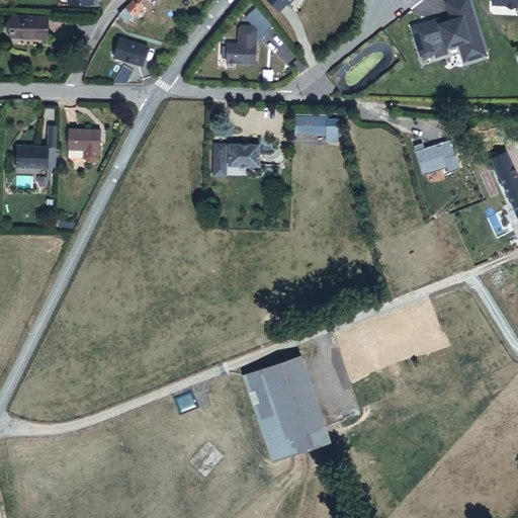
[(133,0),(119,13),(128,23),(151,0),(133,0)]
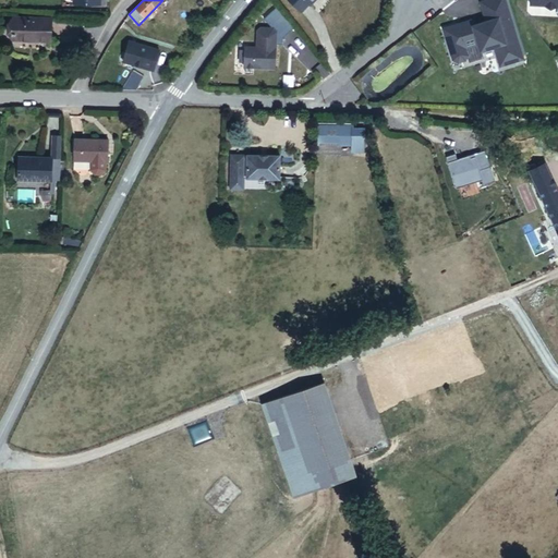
[(315,0),(289,0),(302,14),(315,0)]
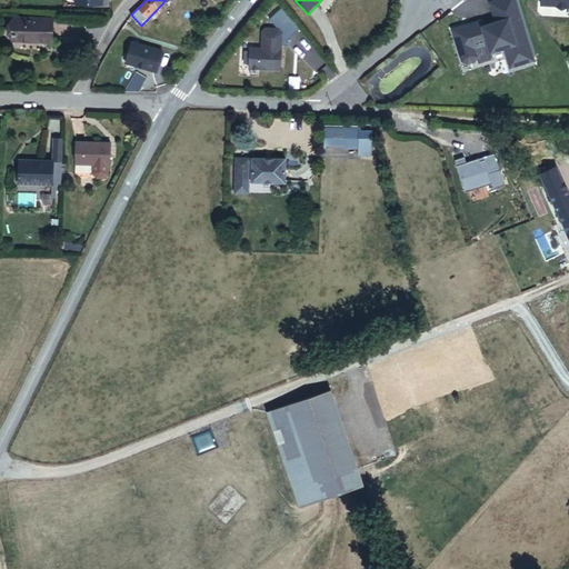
[(537,61),(517,0),(489,0),(497,23),(483,28),(480,19),(451,29),(461,62),(467,67),(475,65),(478,58),(476,50),(487,47),(490,57),(503,52),(509,68),(537,61)]
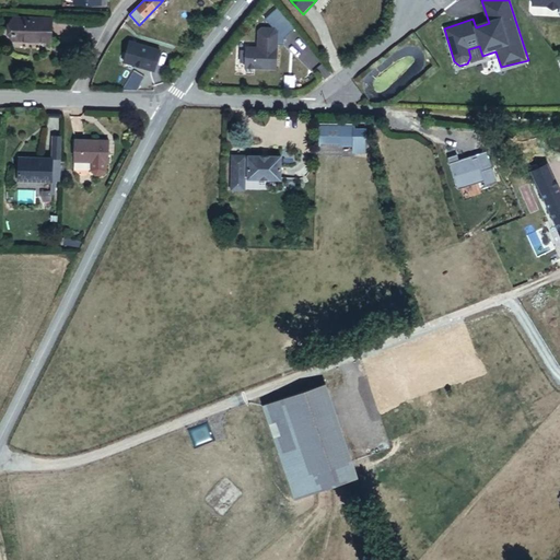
[(559,0),(531,0),(531,9),(559,10),(559,0)]
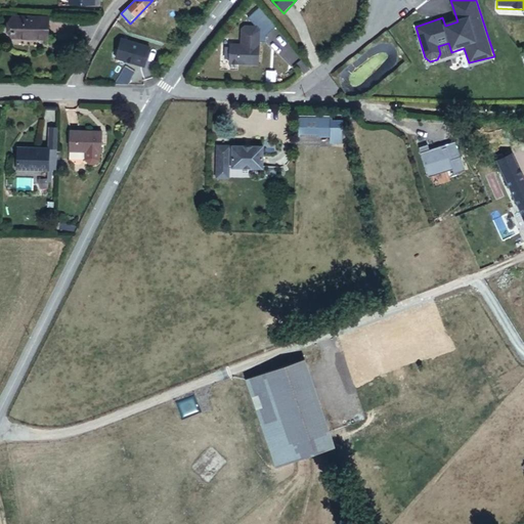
[(262,20),(254,10),(247,16),(256,27),(262,20)]
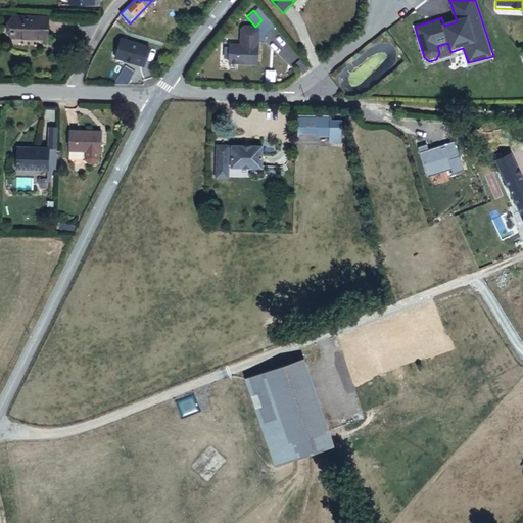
[(18,45),(52,45),(53,24),(18,24),(18,45)]
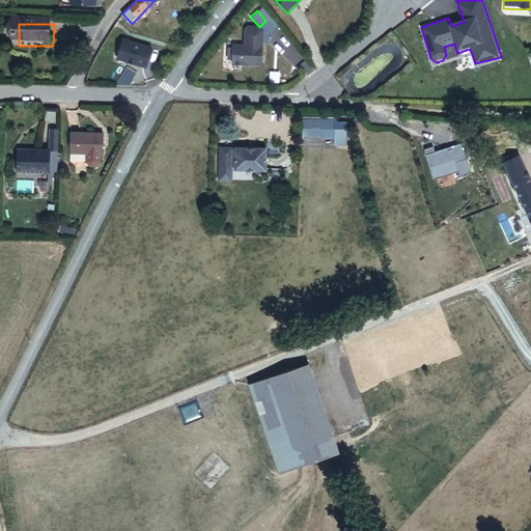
[(259,67),(259,33),(256,30),(245,30),(241,34),(242,49),(230,50),(230,67),(233,67),(239,67),(249,66),(249,67),(259,67)]
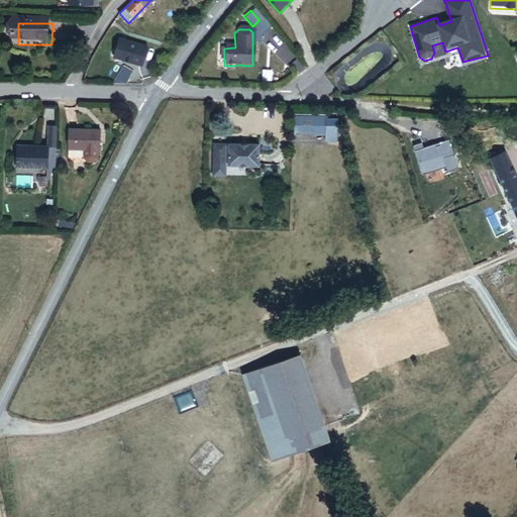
[(111,91),(127,91),(135,78),(122,73),(111,91)]
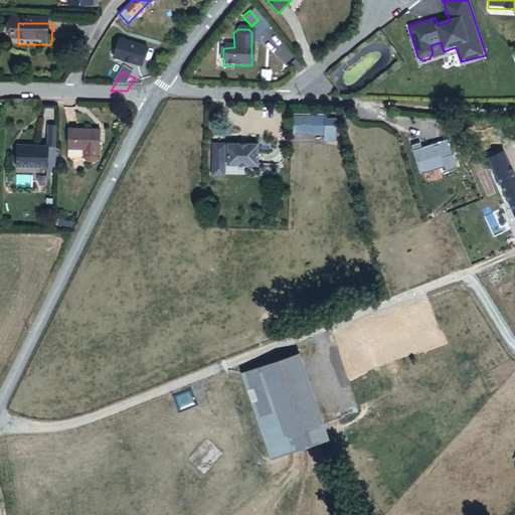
[(323,140),(336,141),(338,117),(294,114),(293,132),(324,134),(323,140)]
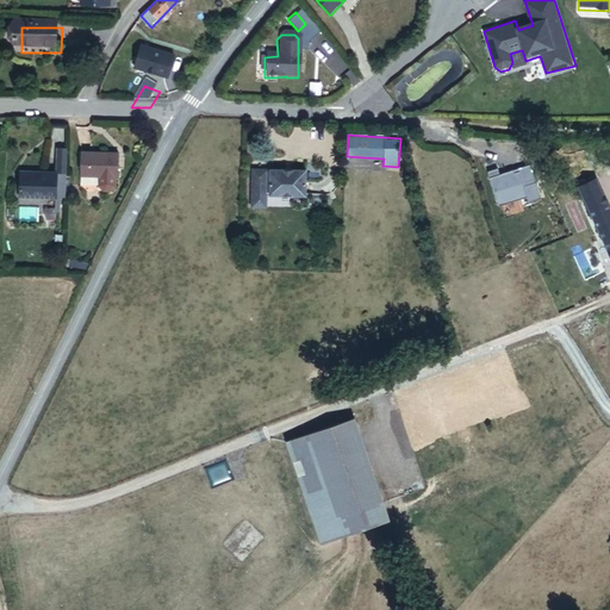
[(124,180),(126,180),(128,155),(88,155),(89,180),(109,180),(109,190),(113,194),(120,193),(125,190),(124,180)]
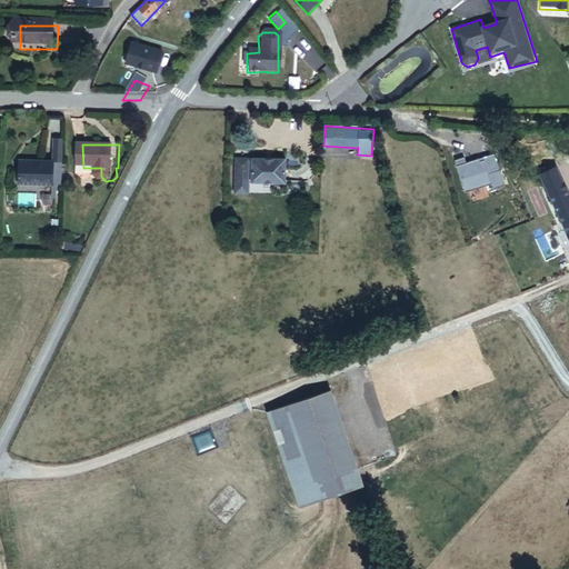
[(69,165),(70,151),(60,150),(60,165),(69,165)]
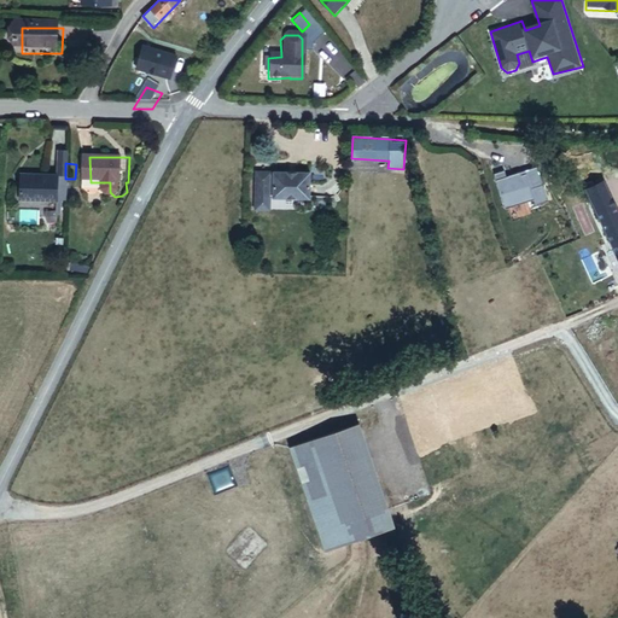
[(313,200),(313,174),(277,173),(275,175),(272,175),(272,173),(258,173),(257,214),(270,214),(272,186),(277,186),(275,199),(313,200)]
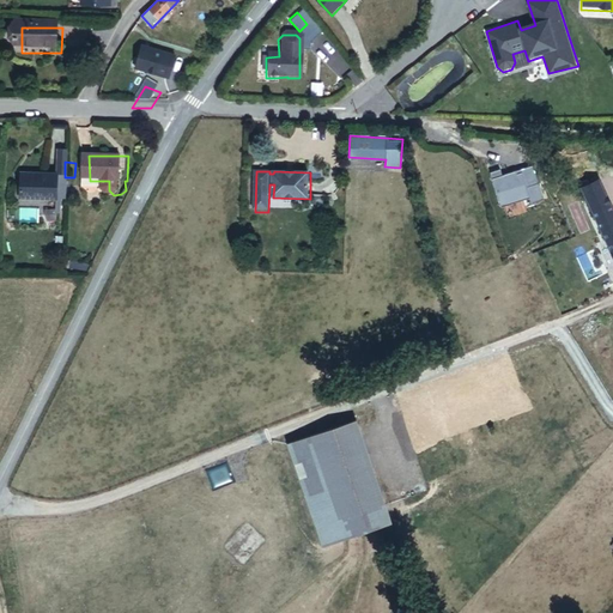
[(26,201),(64,202),(65,177),(28,176),(26,201)]
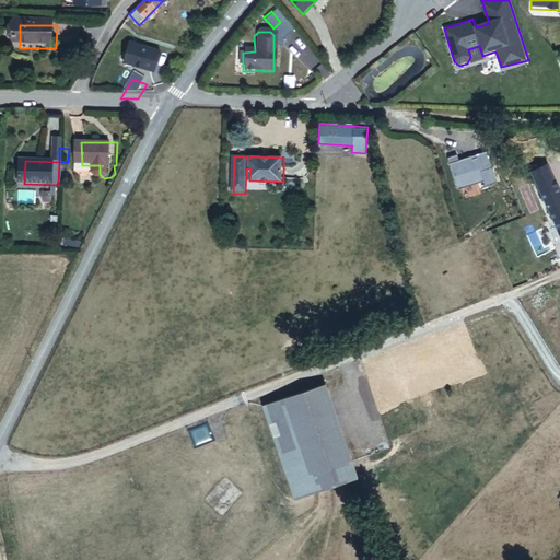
[(58,185),(67,185),(68,162),(59,162),(58,185)]
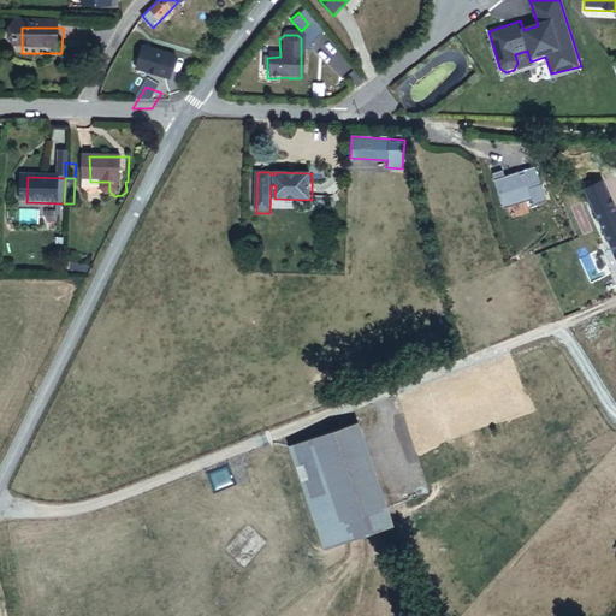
[(615,256),(615,209),(605,184),(587,191),(615,256)]
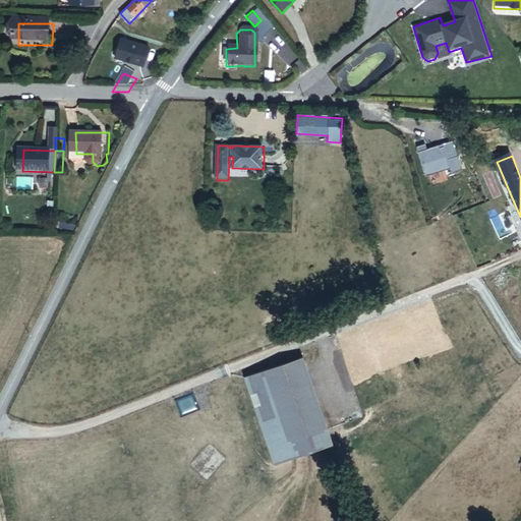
[(244,380),(274,466),(332,447),(302,359),(244,380)]
